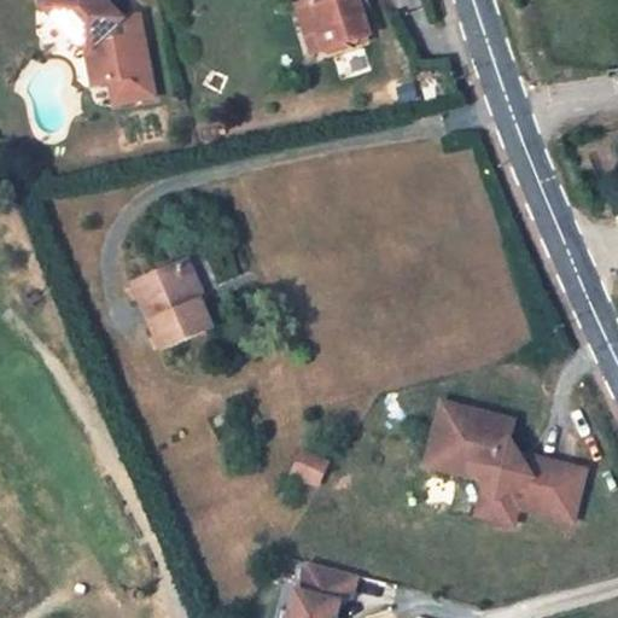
[(86,56),(92,87),(111,83),(112,85),(117,105),(161,95),(149,44),(138,45),(133,18),(123,18),(108,0),(40,0),(44,17),(50,16),(86,56)]
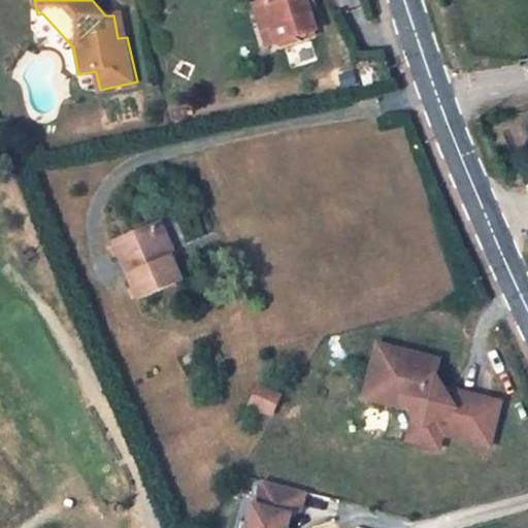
[(284,40),(319,30),(323,29),(317,5),(315,0),(258,0),(265,23),(277,20),(284,40)]
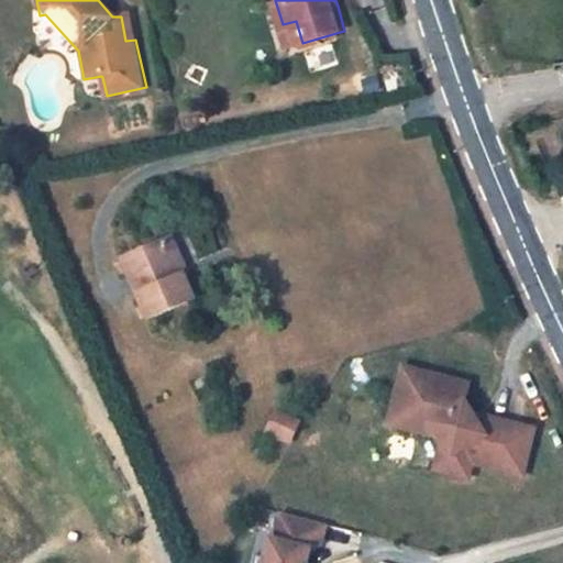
[(135,40),(130,14),(121,17),(125,41),(135,40)]
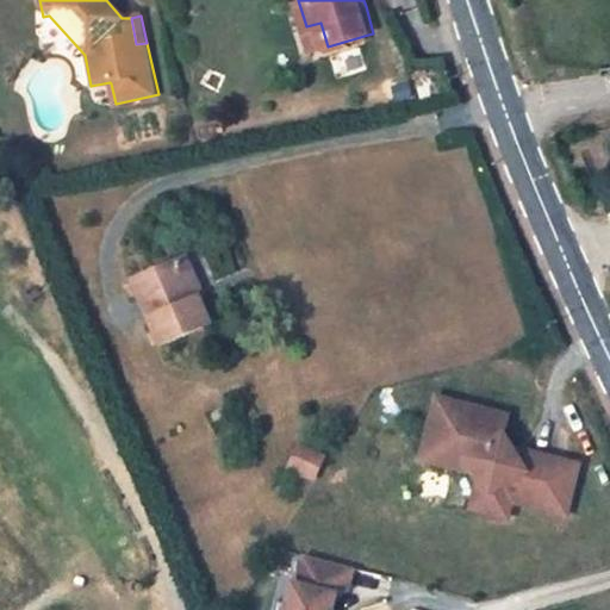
[(328,47),(321,23),(306,26),(312,51),(328,47)]
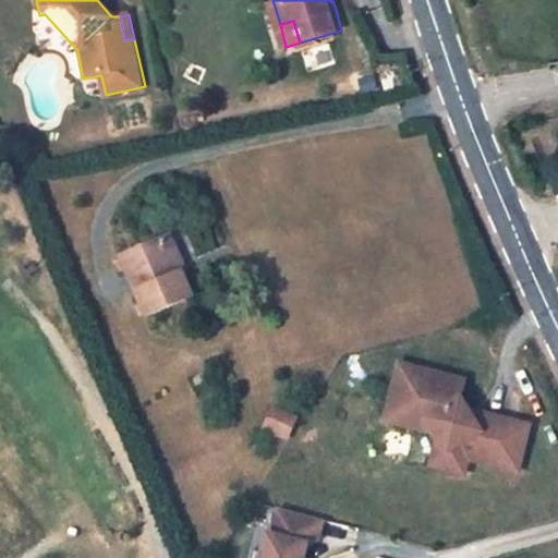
[(189,265),(176,235),(165,240),(178,270),(189,265)]
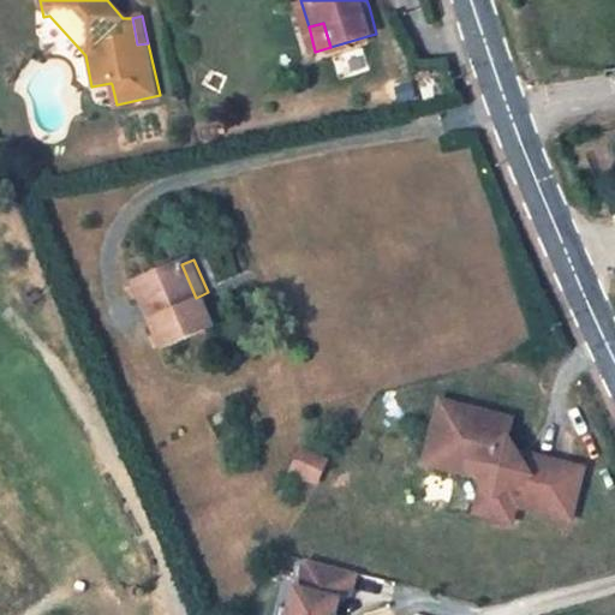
[(133,286),(165,348),(210,328),(196,298),(181,264),(133,286)]
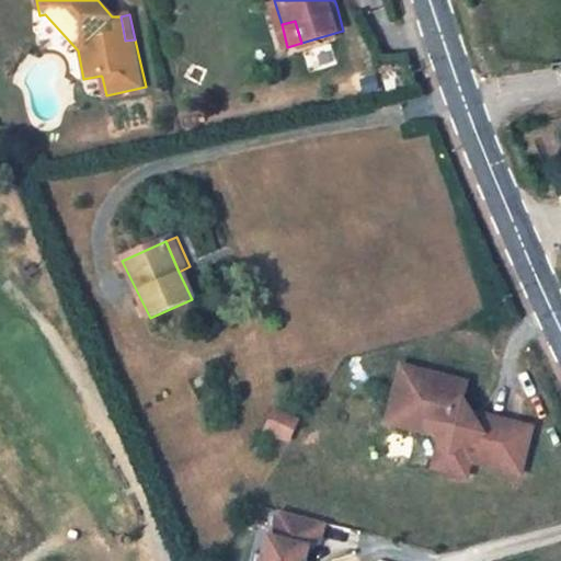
[(471,382),(404,366),(393,412),(433,422),(442,436),(443,438),(453,455),(448,470),(470,476),(473,461),(524,473),(536,426),(490,415),(488,425),(480,423),(467,401),(471,382)]
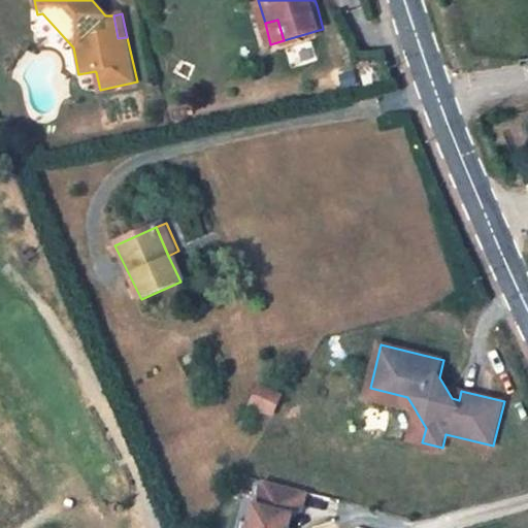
[(249,406),(273,417),(284,394),(258,383),(249,406)]
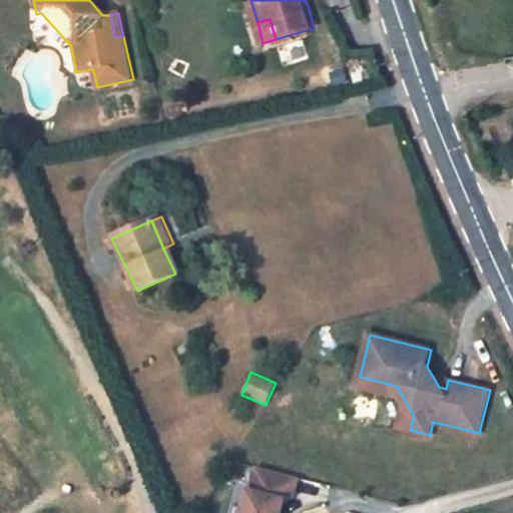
[(396,386),(360,377),(357,388),(404,399),(396,386)]
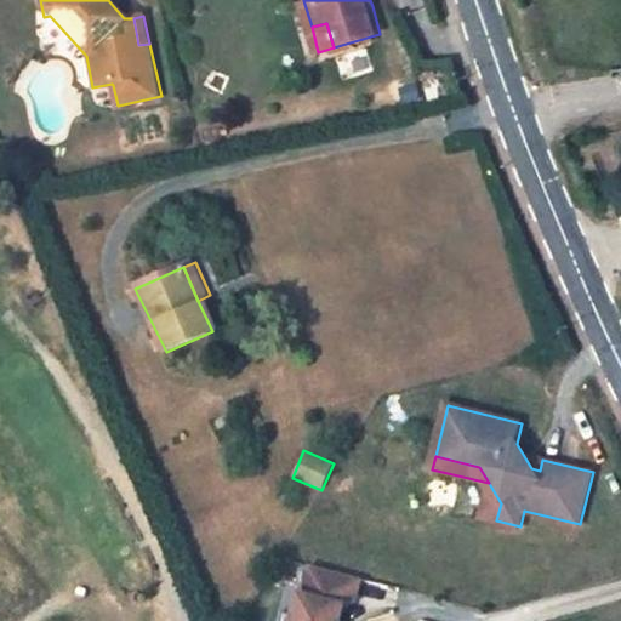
[(501,503),(490,485),(482,517),(496,520),(501,503)]
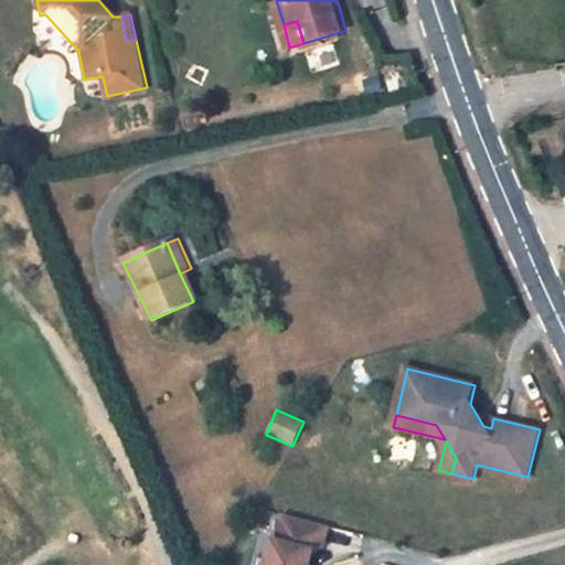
[(330,528),(289,518),(284,526),(279,544),(274,543),(268,564),(309,564),(312,554),(324,547),(330,528)]
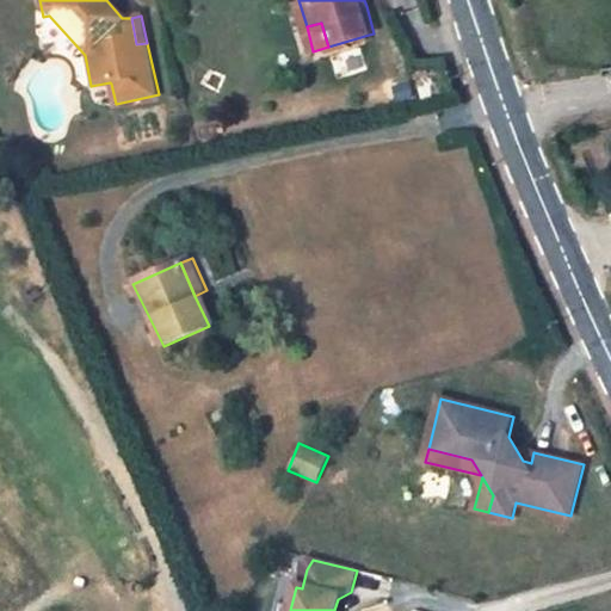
All buildings are outlined.
